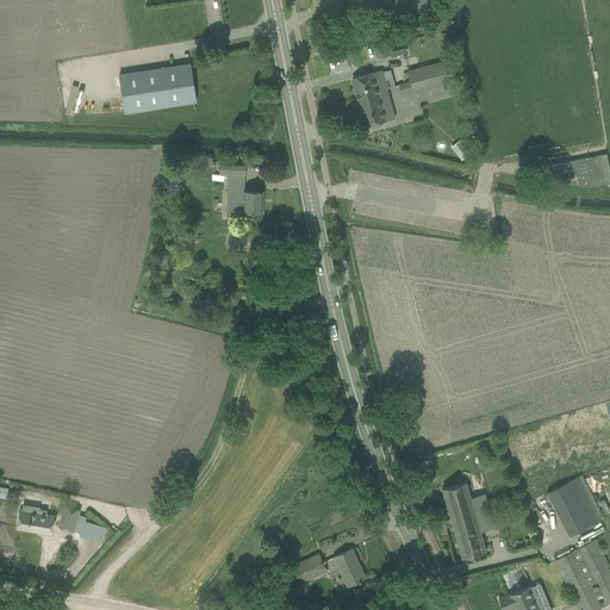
[(448,19),(437,22),(440,33),(450,31),(448,19)]
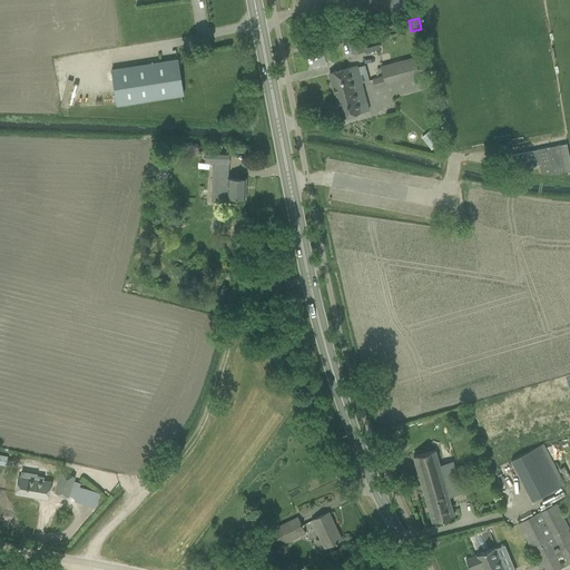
[(372,29),(347,36),(352,53),(364,50),(361,39),(372,37),(373,37),(373,39),(374,38),(385,36),(383,25),(371,28),(372,29)]
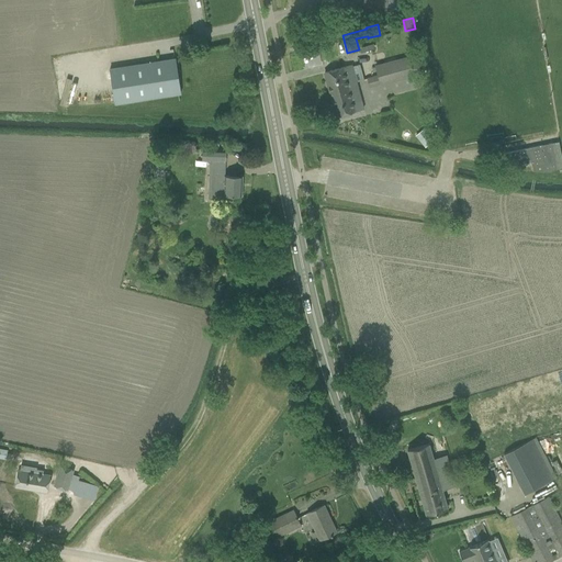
[(416,56),(375,67),(378,75),(380,83),(420,72),(416,56)]
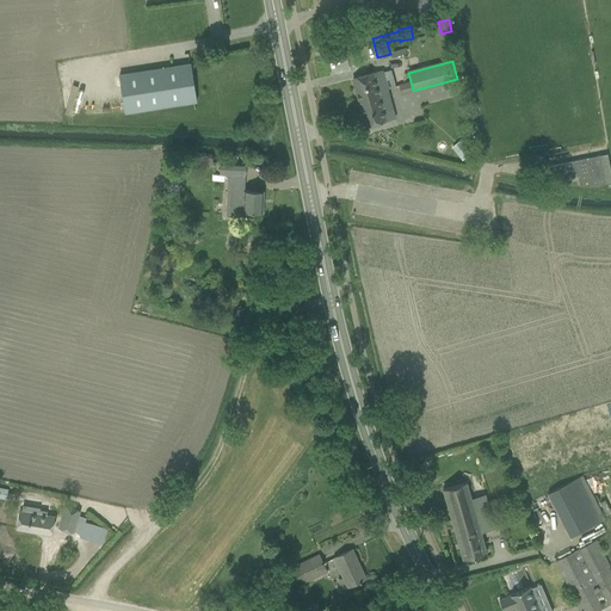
[(119,75),(125,112),(197,102),(191,63),(119,75)]
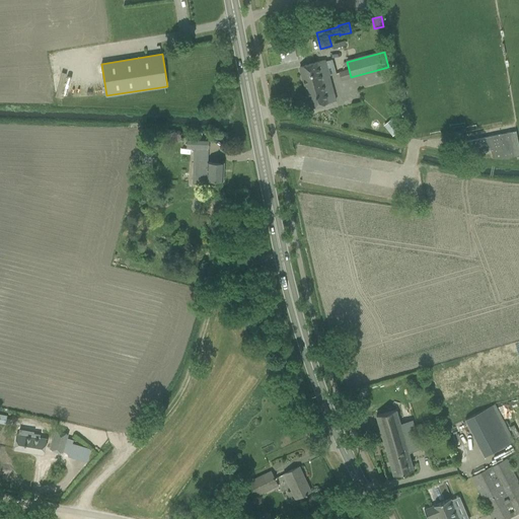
[(300,67),(304,83),(329,77),(324,60),(300,67)]
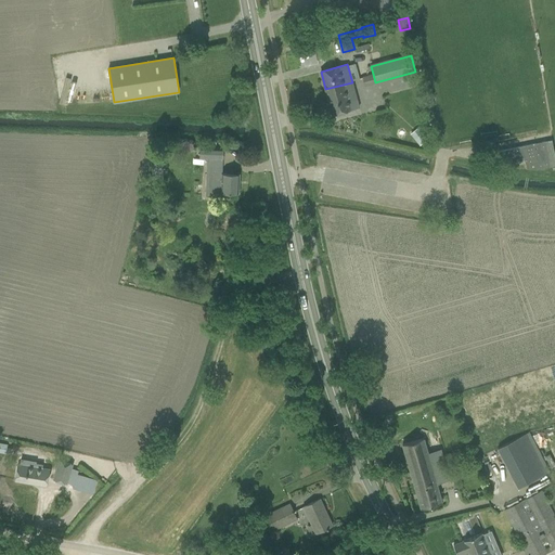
[(326,104),(330,115),(359,107),(352,82),(325,89),(330,104),(326,104)]
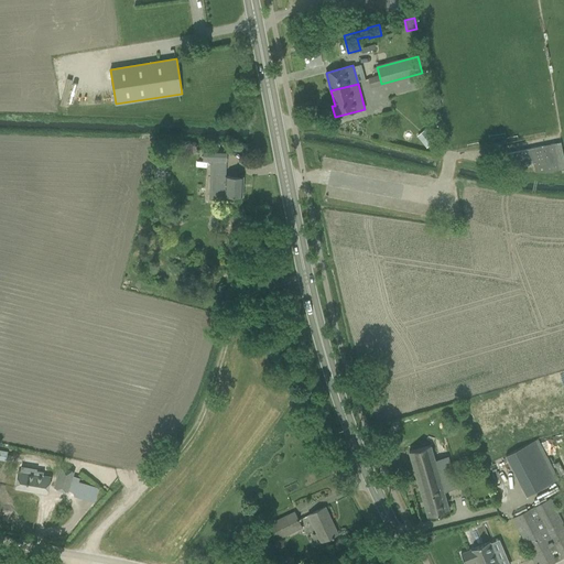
[(431,134),(422,142),(427,148),(436,141),(431,134)]
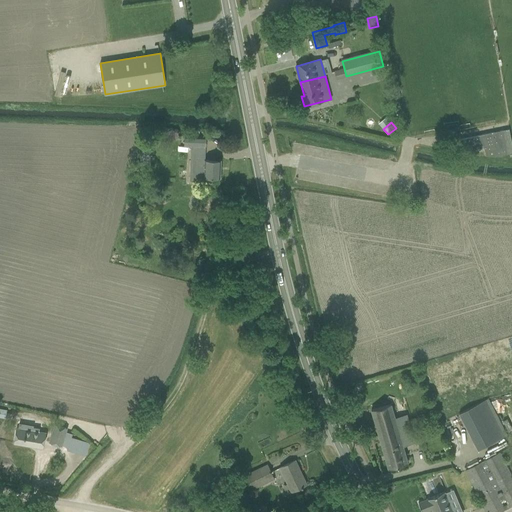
[(485,155),(495,156),(511,152),(511,144),(509,129),(502,130),(451,141),(453,148),(461,146),(461,148),(467,147),(468,153),(477,151),(477,149),(484,147),(485,155)]
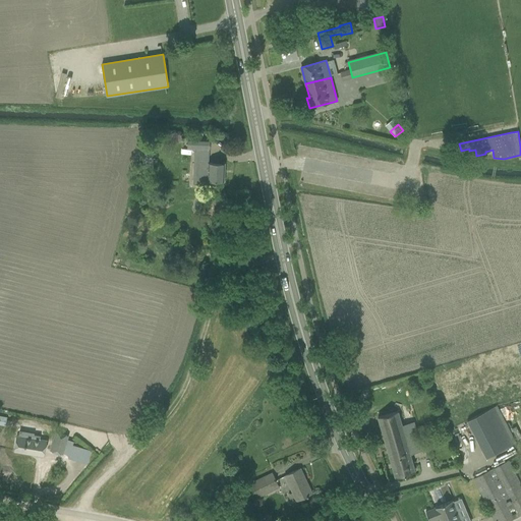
[(210,139),(188,138),(187,148),(210,149),(210,139)]
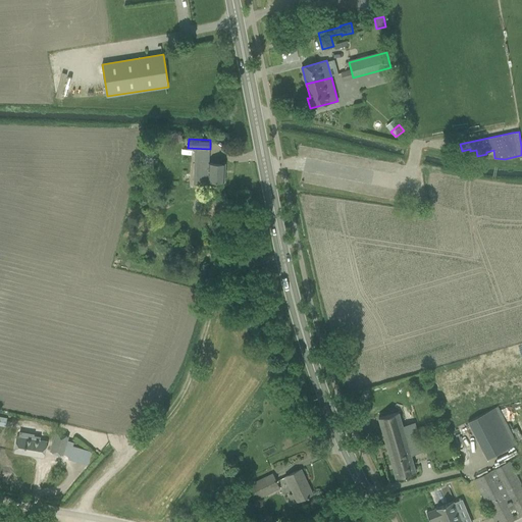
[(208,185),(208,181),(224,181),(225,163),(209,163),(209,157),(194,156),(193,185),(208,185)]
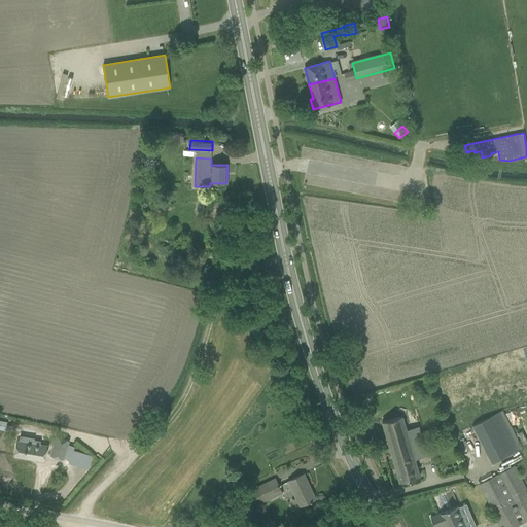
[(174,188),(185,188),(186,170),(175,170),(174,188)]
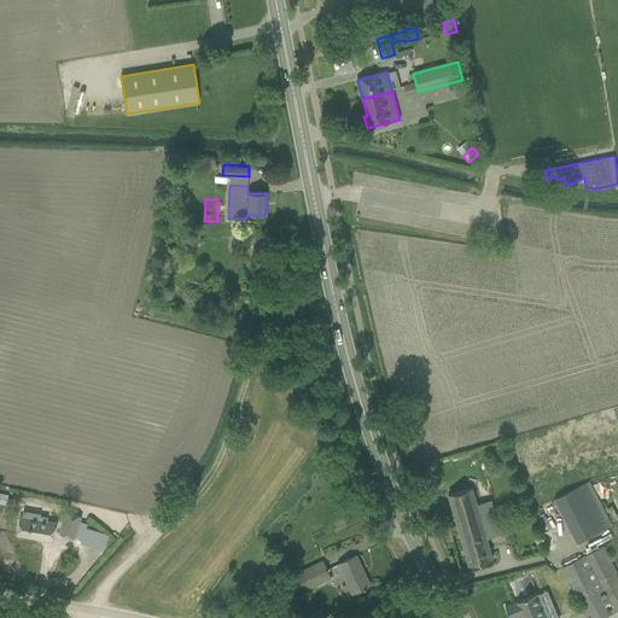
[(586,483),(554,500),(577,543),(608,528),(586,483)]
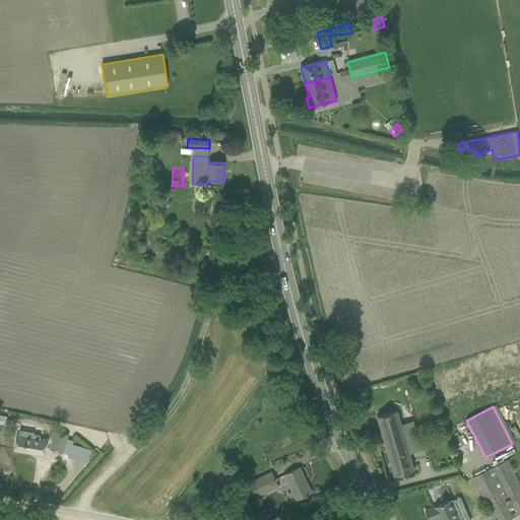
[(387,413),(377,416),(386,446),(394,476),(404,473),(414,470),(409,453),(405,441),(418,437),(413,420),(401,425),(397,410),(387,413)]
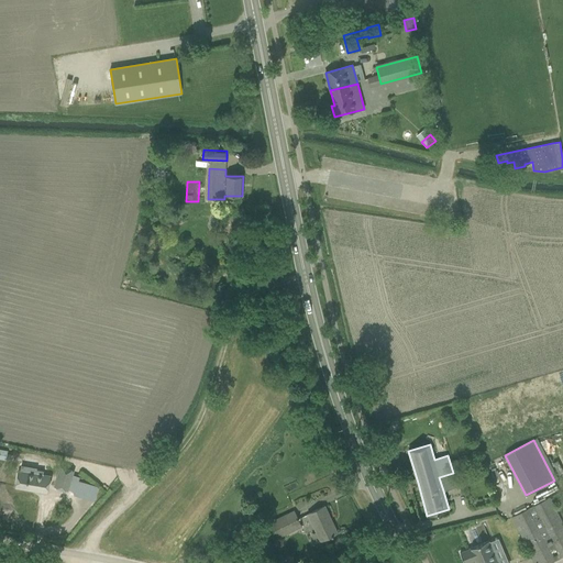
[(55,486),(67,490),(74,471),(62,466),(55,486)]
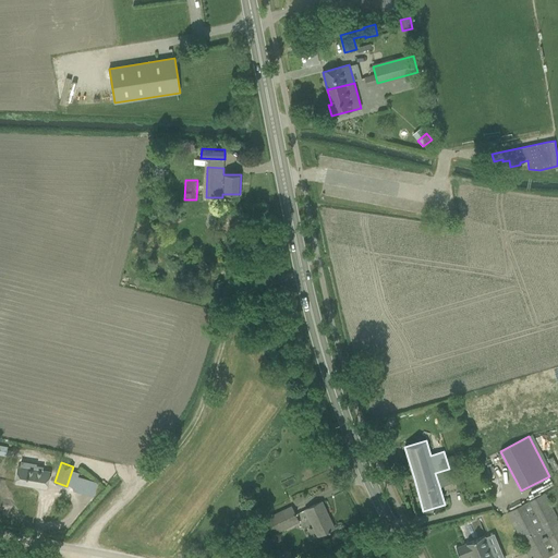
[(15,483),(47,488),(49,472),(19,466),(15,483)]
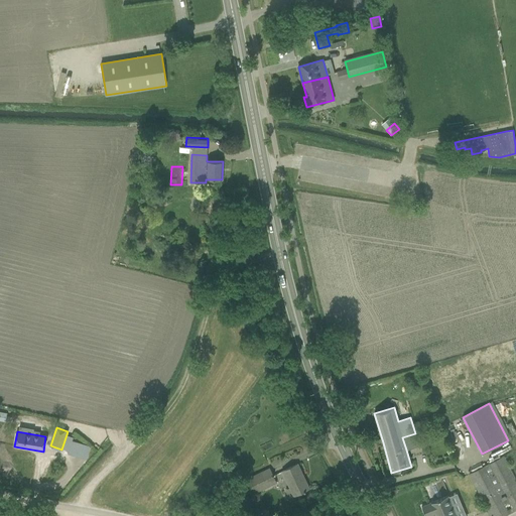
[(469,474),(490,515),(504,515),(515,510),(515,480),(504,457),(469,474)]
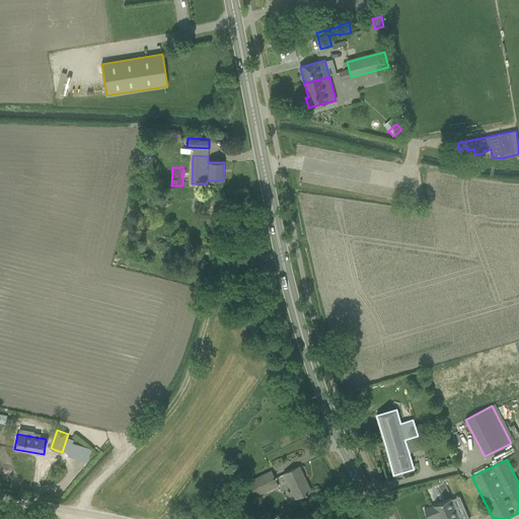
[(289,471),(283,473),(292,491),(295,498),(301,496),(310,491),(306,483),(305,484),(298,467),(289,471)]
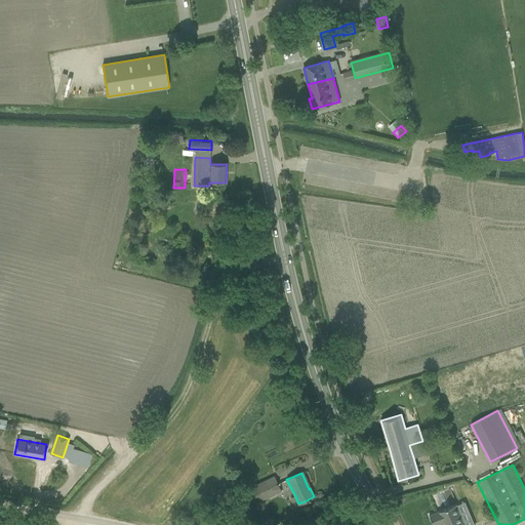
[(253,486),(259,500),(281,491),(275,476),(253,486)]
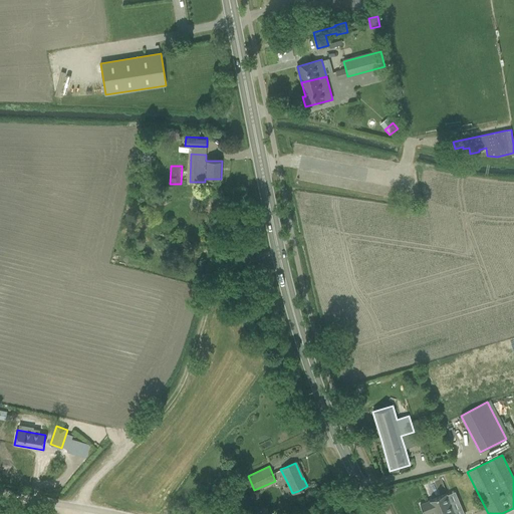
[(226,473),(224,473),(225,475),(228,480),(232,478),(236,476),(233,471),(233,470),(231,470),(226,473)]
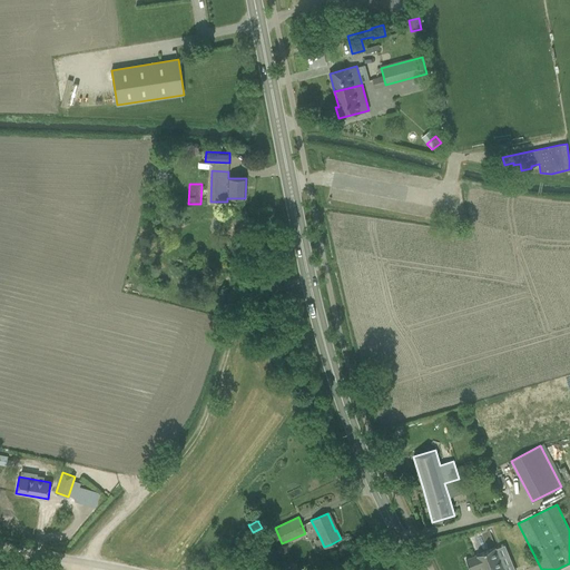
[(504,569),(495,548),(465,560),(470,569),(474,569),(482,567),(482,569),(504,569)]
